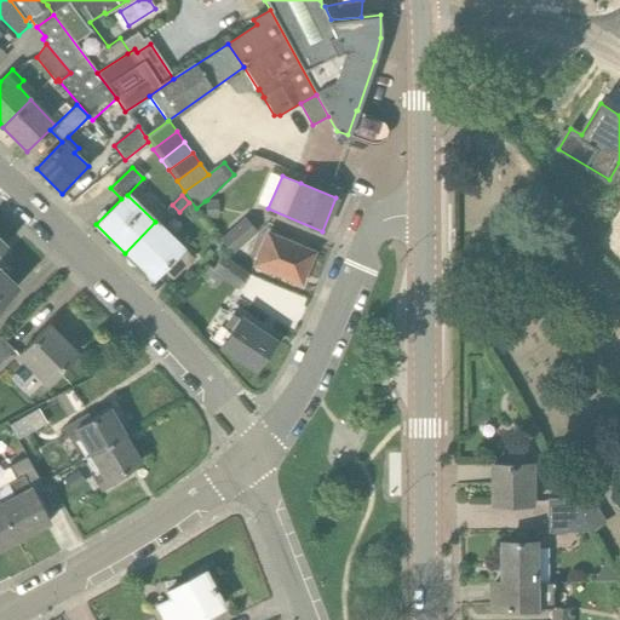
[(217,200),(207,200),(205,201),(205,218),(217,218),(217,200)]
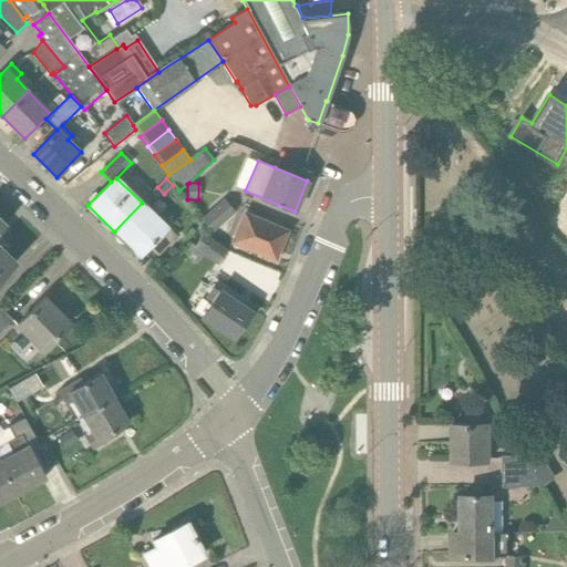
[(202,219),(213,232),(234,214),(223,200),(202,219)]
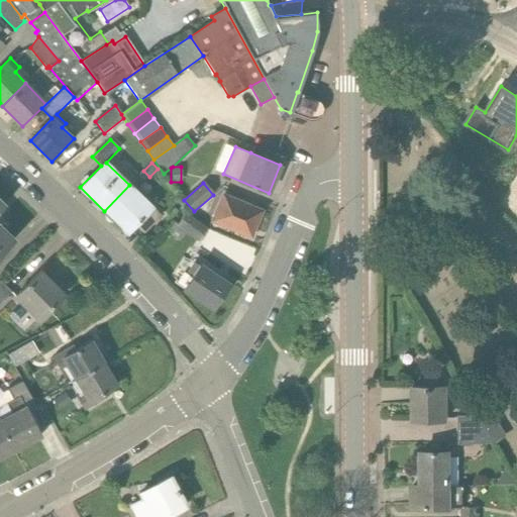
[(104,211),(127,233),(135,225),(143,233),(161,216),(129,185),(104,211)]
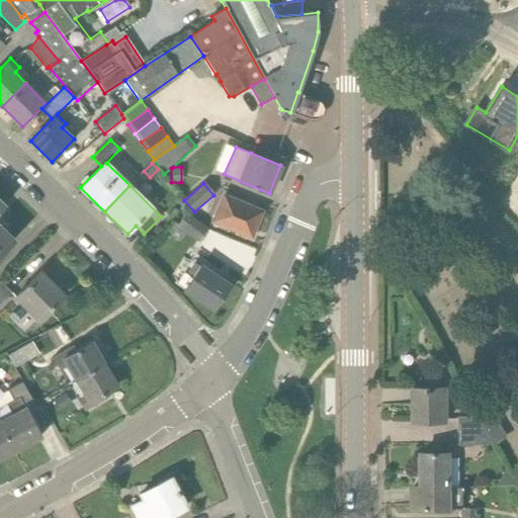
[(261,211),(236,201),(222,195),(211,221),(251,237),(261,211)]
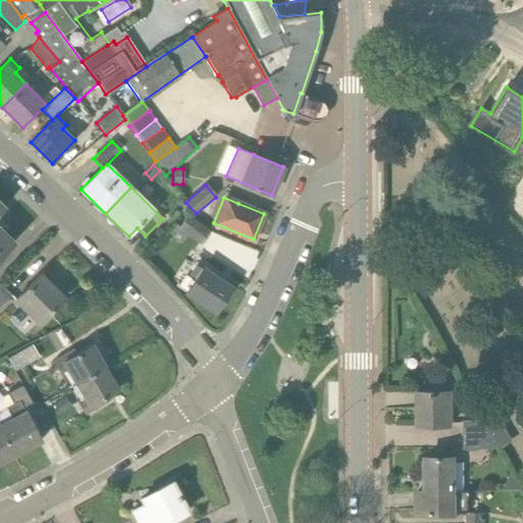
[(0,257),(14,242),(3,231),(8,226),(0,218),(0,211),(5,206),(0,200),(0,257)]
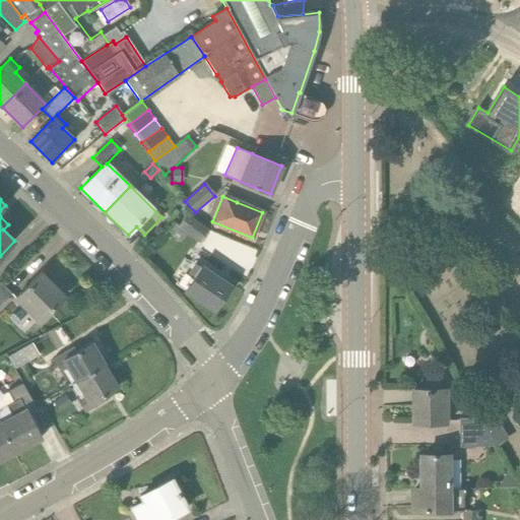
[(176,223),(170,232),(181,241),(187,233),(200,242),(207,231),(186,215),(179,225),(176,223)]
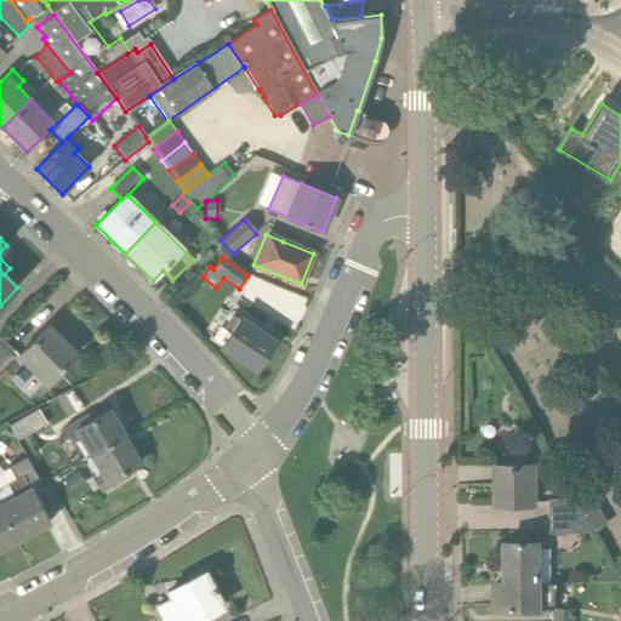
[(463,273),(463,291),(477,291),(477,273),(463,273)]
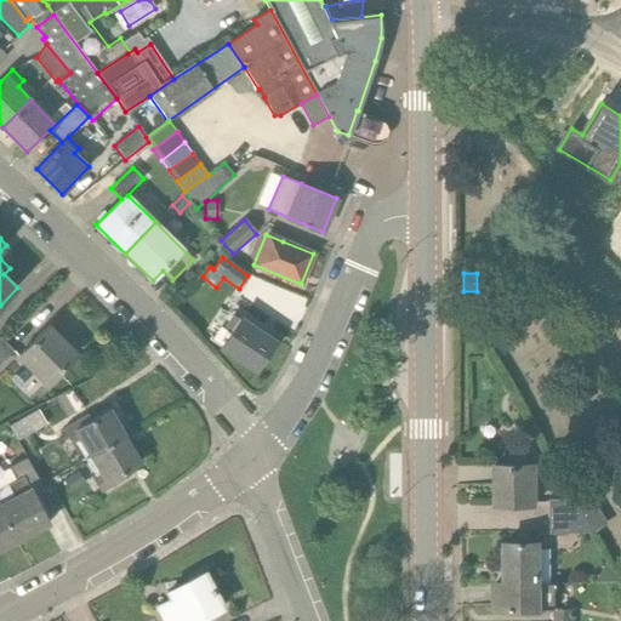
[(256,370),(275,342),(240,319),(234,315),(226,328),(232,332),(221,347),(256,370)]
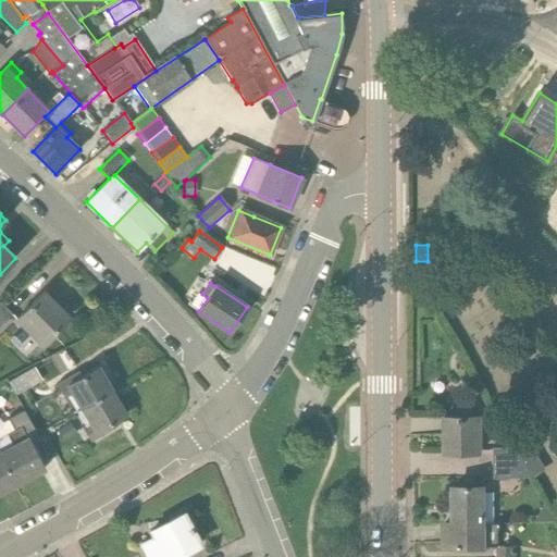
[(41,344),(67,318),(44,293),(16,320),(41,344)]
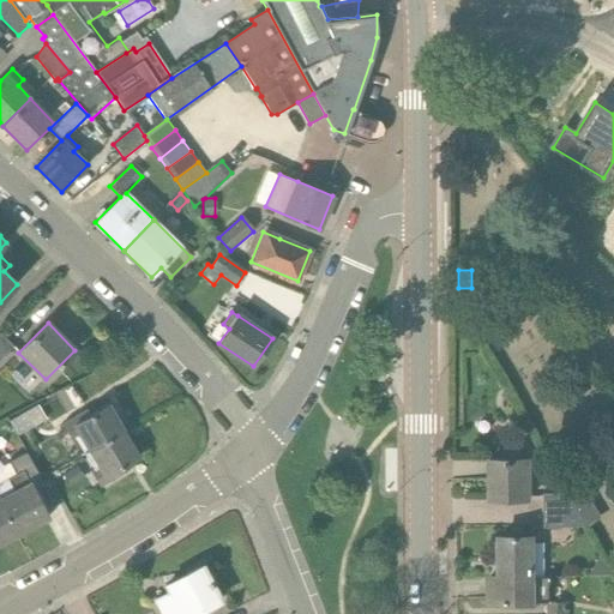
[(0,359),(13,347),(0,332),(0,359)]
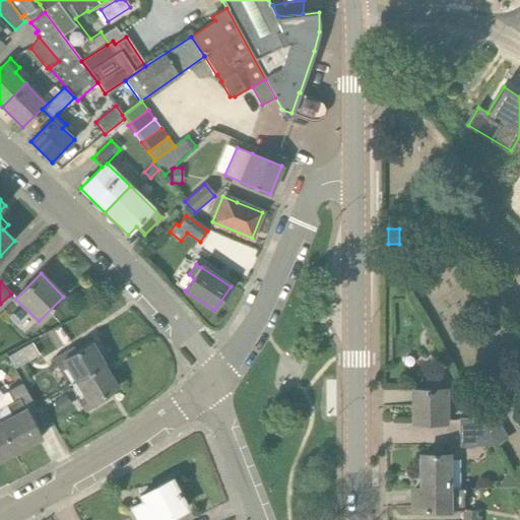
[(76,382),(105,365),(91,342),(76,351),(74,347),(54,360),(61,372),(68,369),(76,382)]
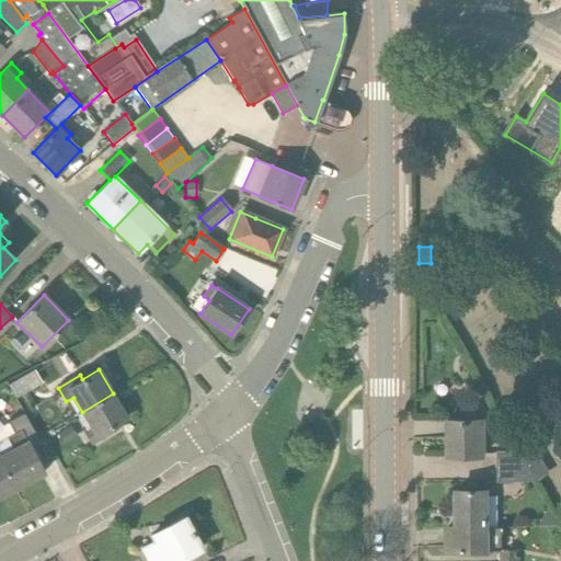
[(30,391),(22,378),(9,385),(16,399),(30,391)]
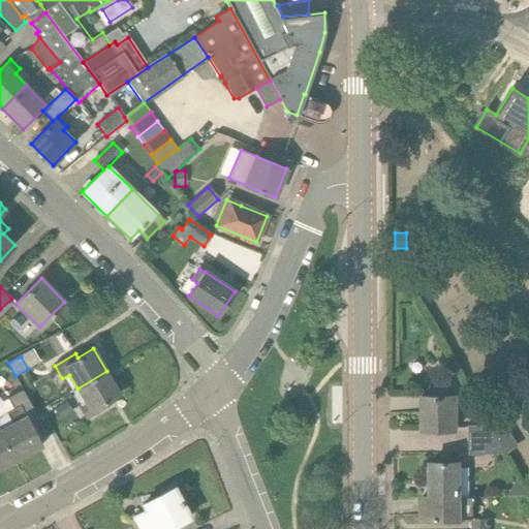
[(79,407),(86,419),(111,405),(109,401),(120,395),(106,371),(78,389),(86,403),(79,407)]
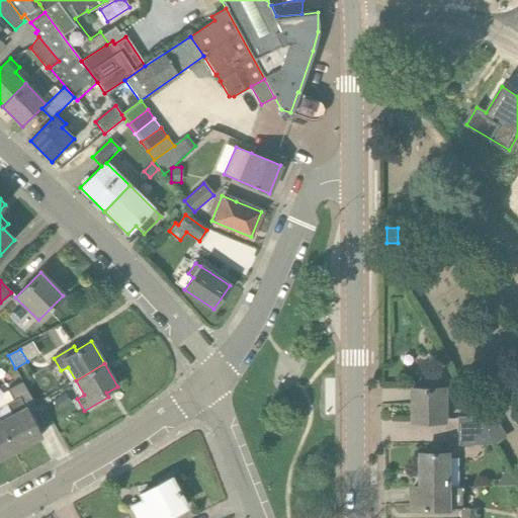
[(0,425),(14,451),(41,437),(25,408),(33,404),(22,382),(8,390),(13,399),(0,406),(0,425)]
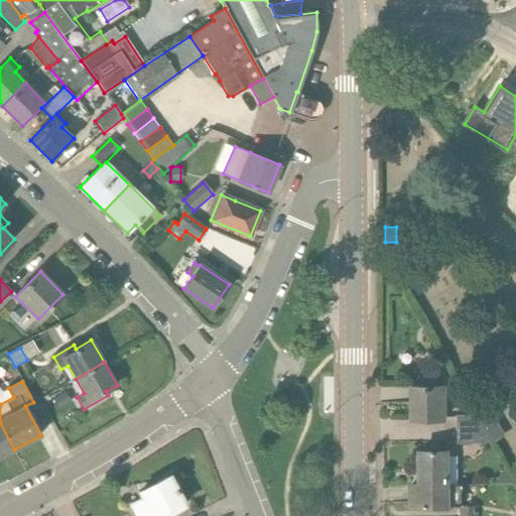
[(412,387),(412,419),(445,419),(445,387),(412,387)]
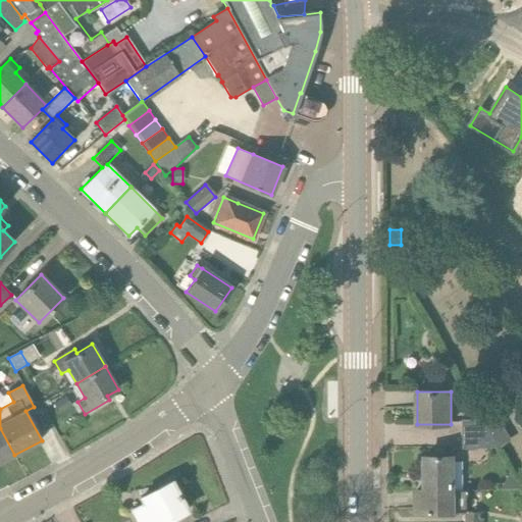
[(65,396),(52,404),(59,415),(72,407),(65,396)]
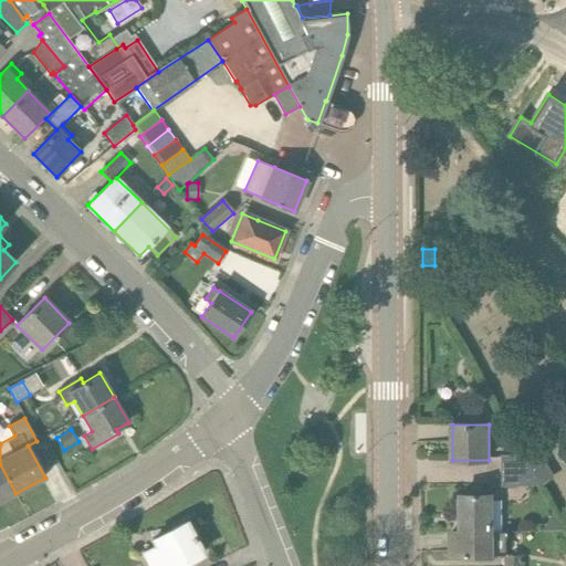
[(537,450),(525,457),(535,472),(542,484),(553,478),(537,450)]
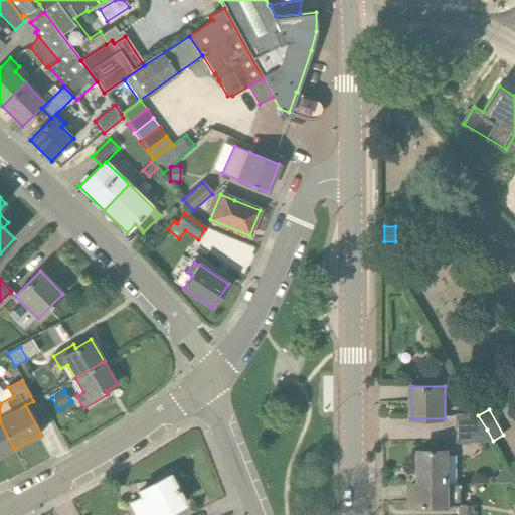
[(456,430),(487,430),(478,415),(478,414),(456,414),(456,430)]
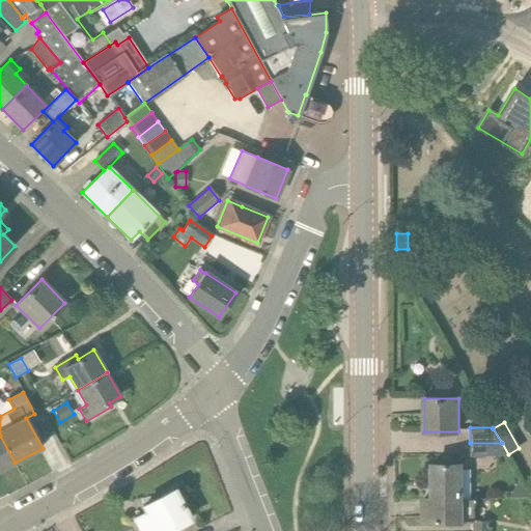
[(0,436),(0,470),(15,463),(0,436)]
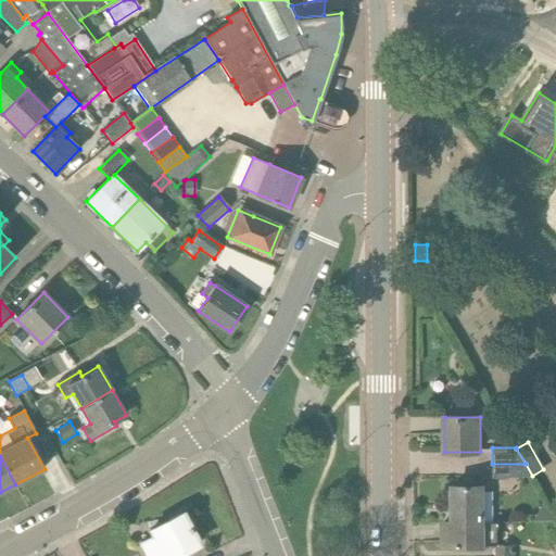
[(492,464),(492,478),(533,477),(532,476),(526,464),(492,464)]
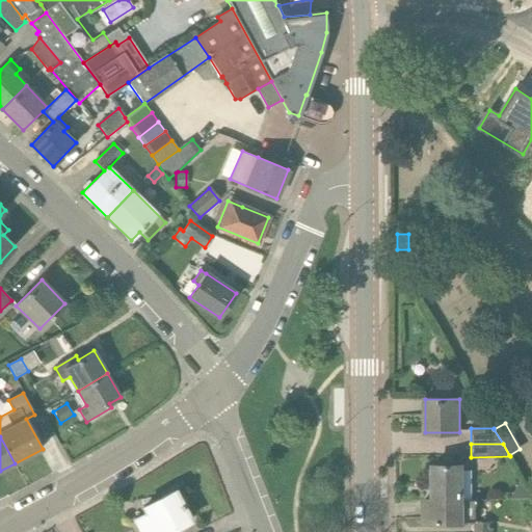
[(461,500),(461,482),(461,464),(433,466),(433,500),(461,500)]
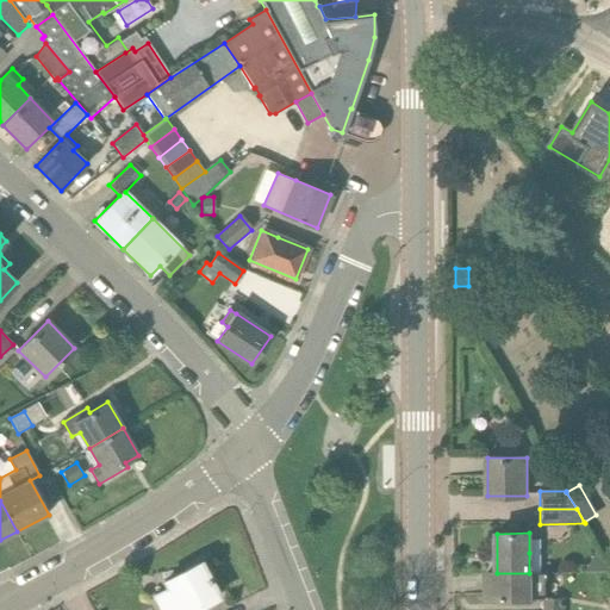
[(609,572),(597,553),(586,573),(609,573),(609,572)]
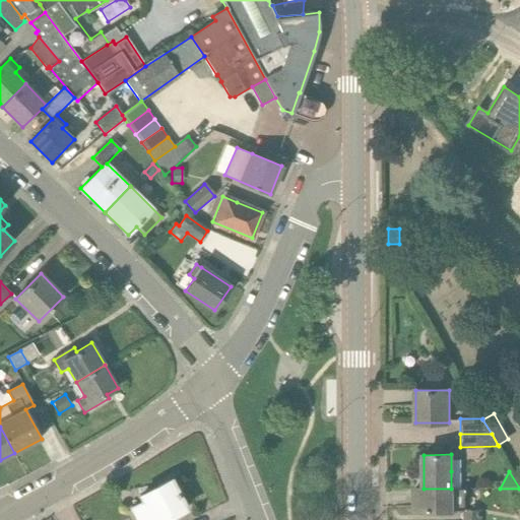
[(165,519),(186,509),(171,480),(141,496),(144,501),(132,508),(138,519),(165,519)]
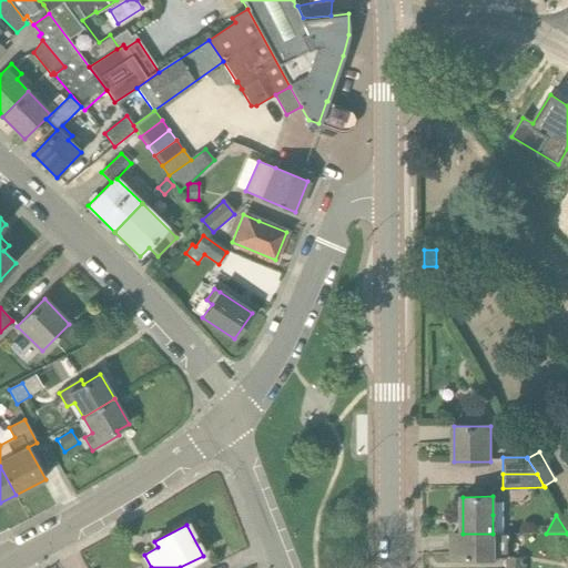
[(454,558),(506,557),(506,534),(493,534),(463,534),(454,534),(454,558)]
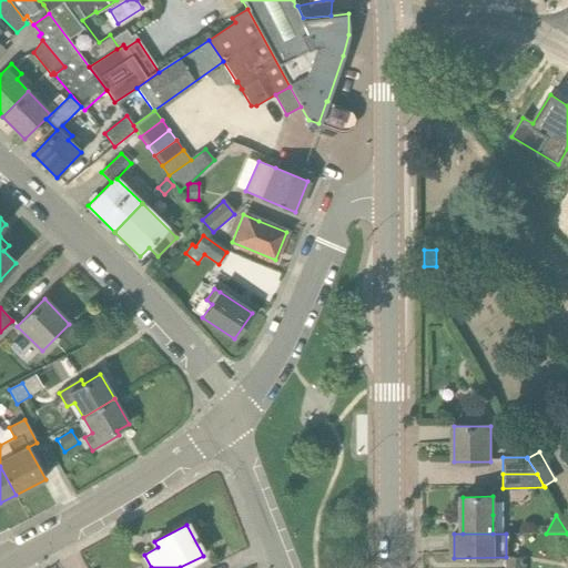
[(524,567),(524,557),(508,557),(507,567),(524,567)]
